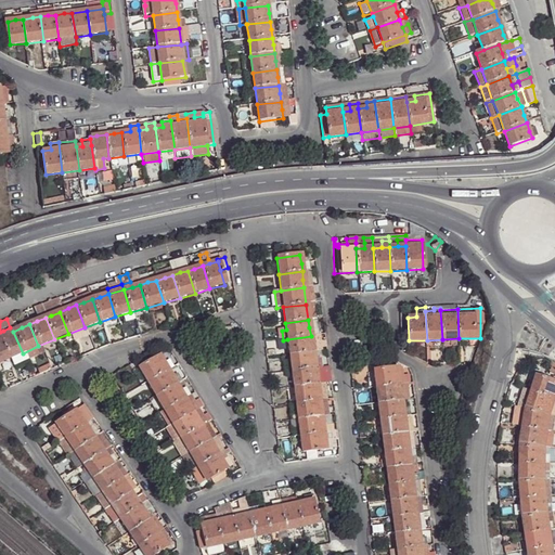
[(222,328),(224,338),(233,337),(231,327),(222,328)]
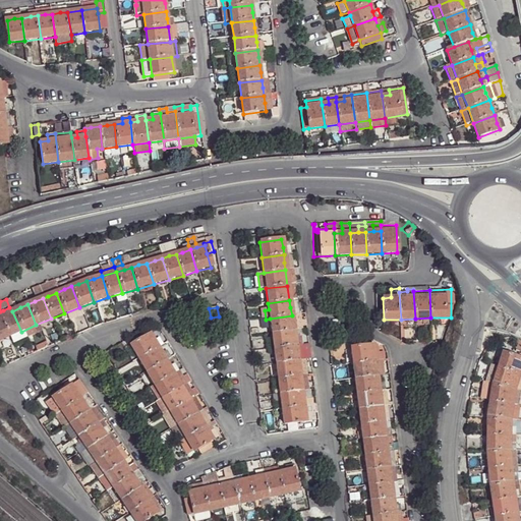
[(0,323),(7,338),(21,332),(12,311),(5,314),(0,316),(0,323)]
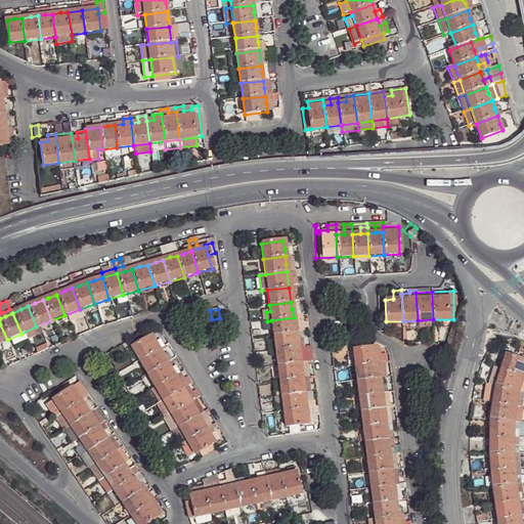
[(295,325),(294,317),(271,320),(273,336),(296,333),(295,325)]
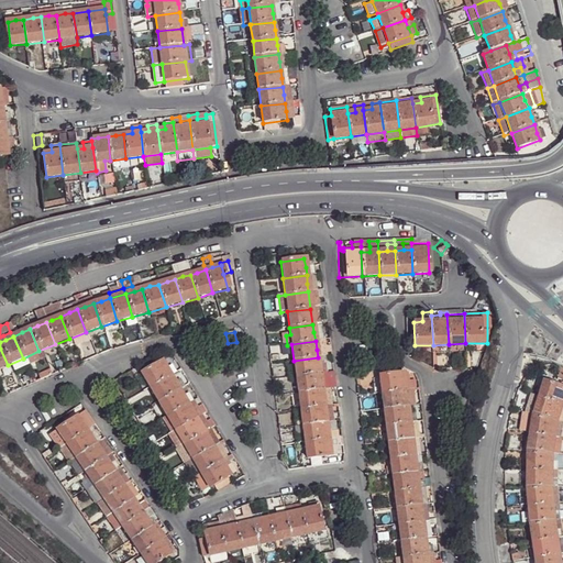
[(319,365),(318,357),(294,361),(296,376),(320,373),(319,365)]
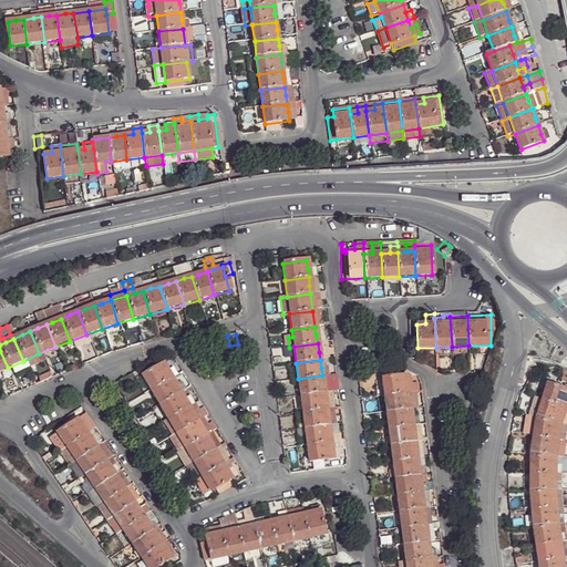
[(8,368),(11,374),(27,368),(23,361),(8,368)]
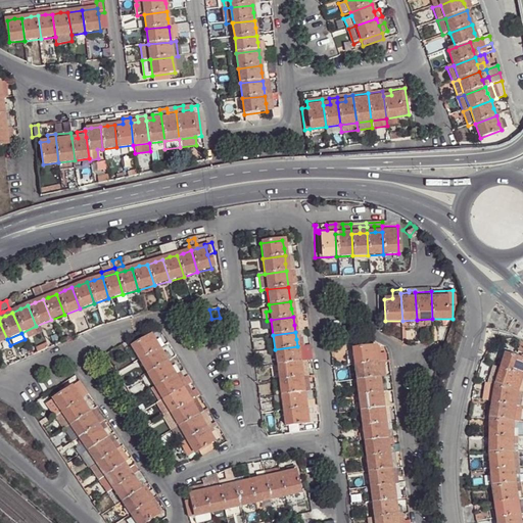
[(133,345),(141,359),(158,347),(154,341),(150,334),(133,345)]
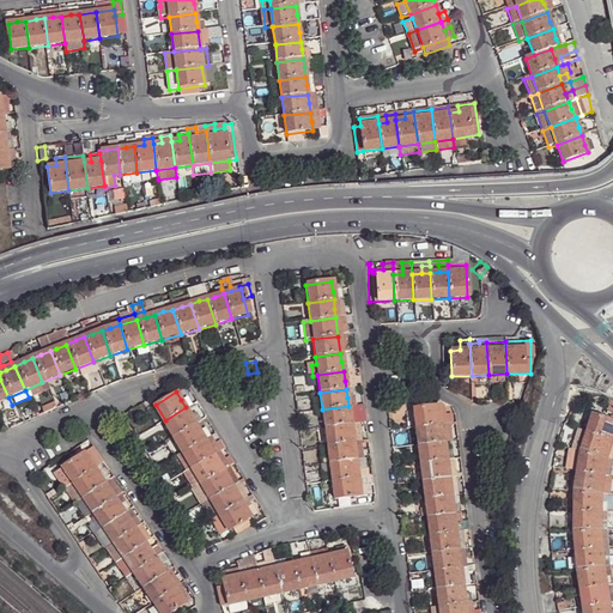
[(181,400),(186,407),(192,404),(188,396),(181,400)]
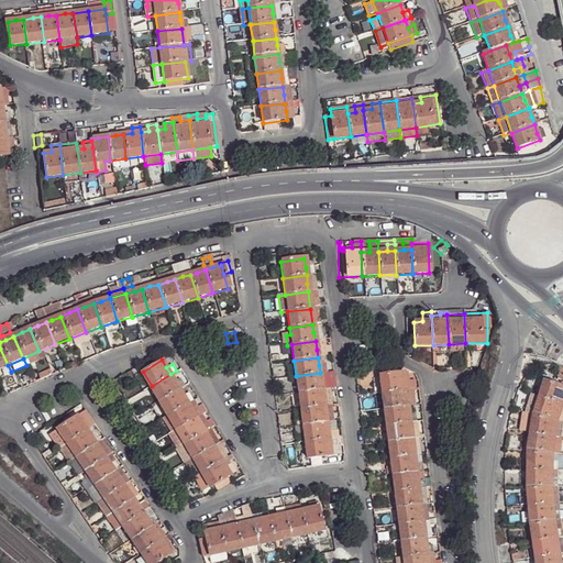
[(46,368),(35,374),(37,379),(48,374),(46,368)]
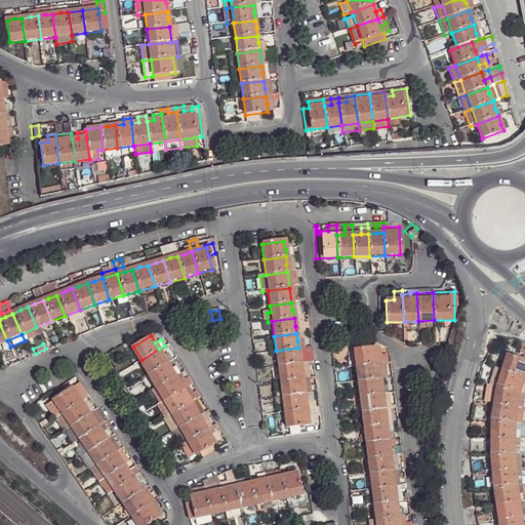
[(354,350),(356,365),(378,363),(382,362),(388,361),(386,353),(381,354),(380,347),(354,350)]
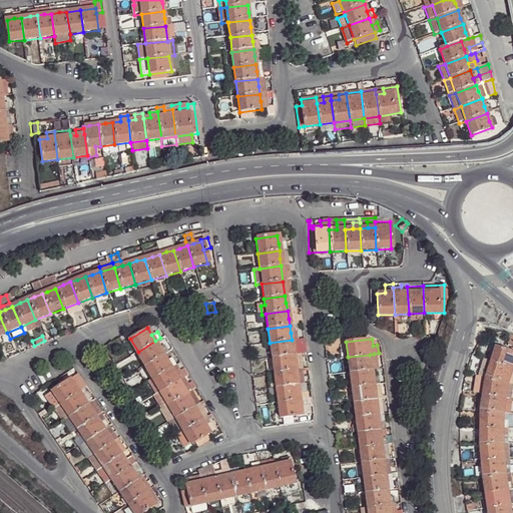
[(270,343),(273,359),(294,356),(293,347),(292,340),(270,343)]
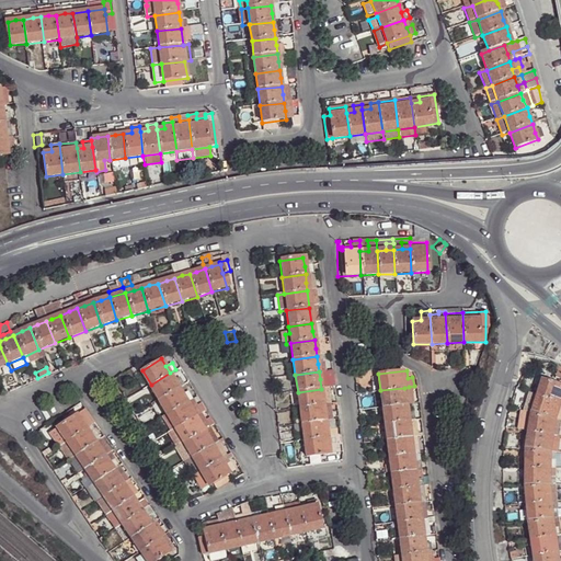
[(151,385),(160,399),(179,387),(174,380),(170,373),(151,385)]
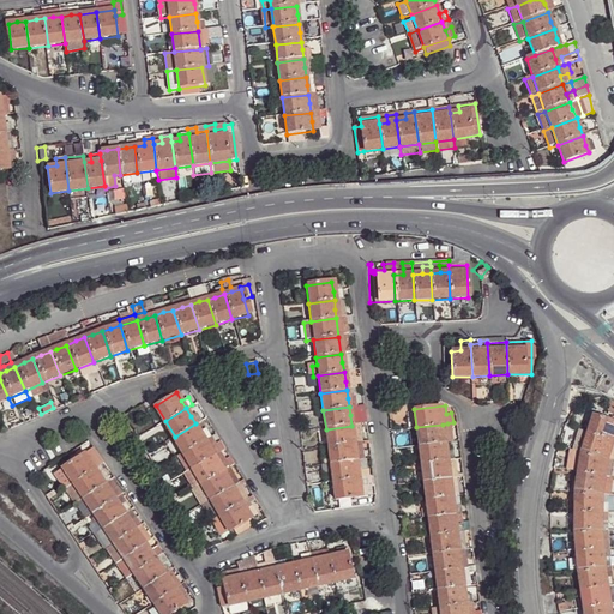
[(191,416),(196,423),(202,420),(197,413),(191,416)]
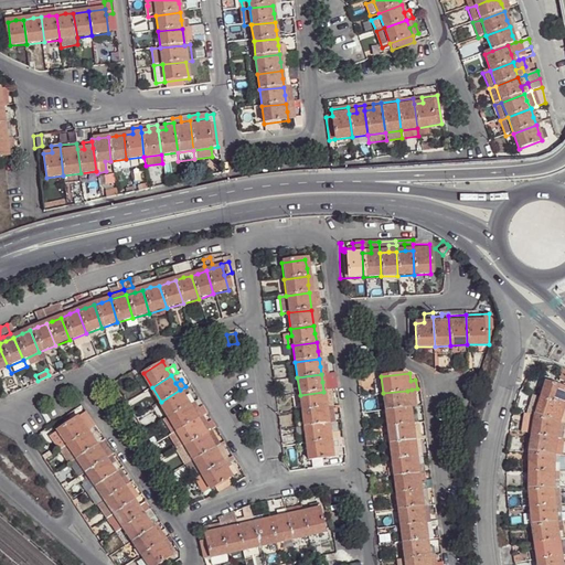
[(564,386),(545,381),(539,398),(563,405),(564,396),(564,386)]
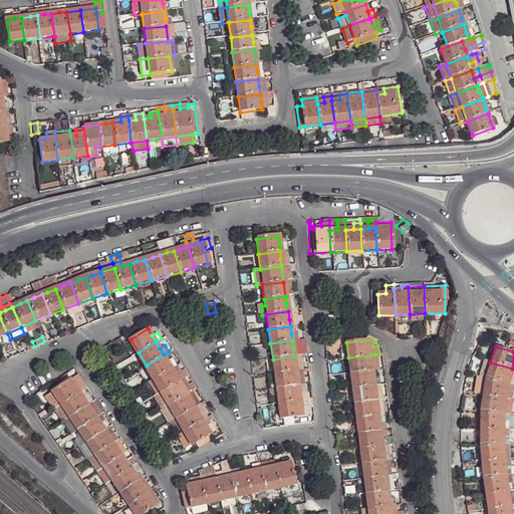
[(147,365),(154,377),(171,367),(168,361),(164,354),(147,365)]
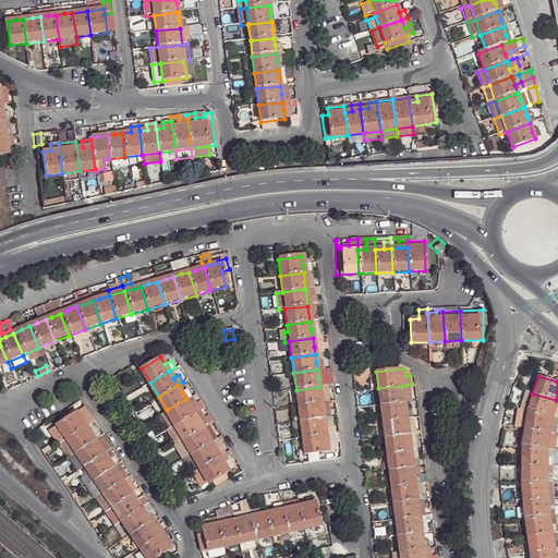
[(378,388),(380,405),(404,402),(403,393),(402,386),(378,388)]
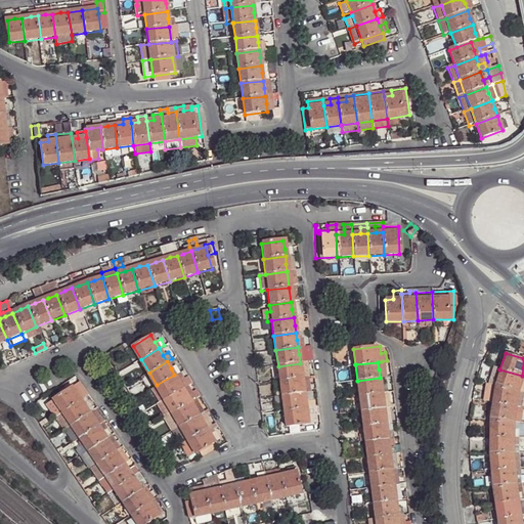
[(278,366),(280,382),(302,379),(301,370),(300,363),(278,366)]
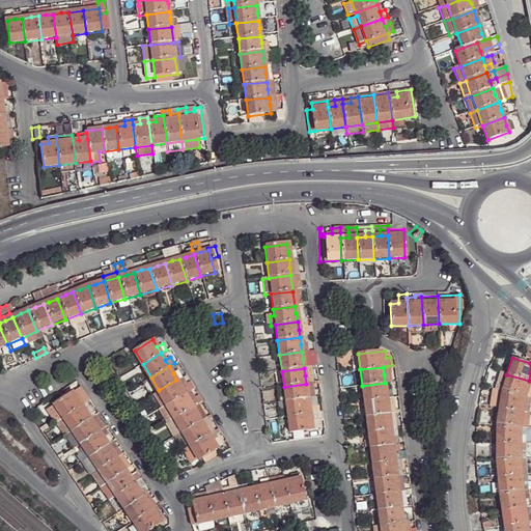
[(176,380),(183,376),(177,370),(173,373),(176,380)]
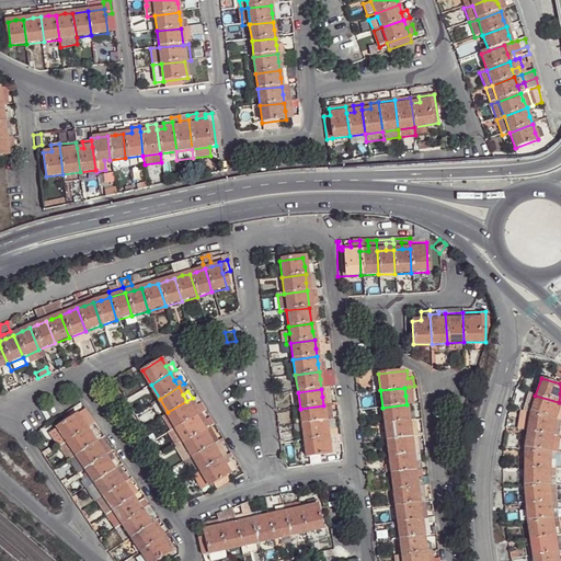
[(559,402),(535,396),(530,413),(553,418),(556,410),(559,402)]
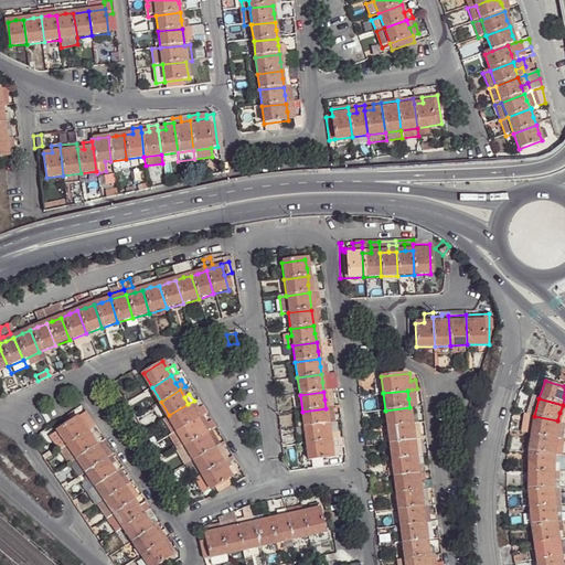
[(169,415),(178,430),(196,419),(203,416),(208,414),(202,404),(198,407),(194,401),(188,404),(169,415)]
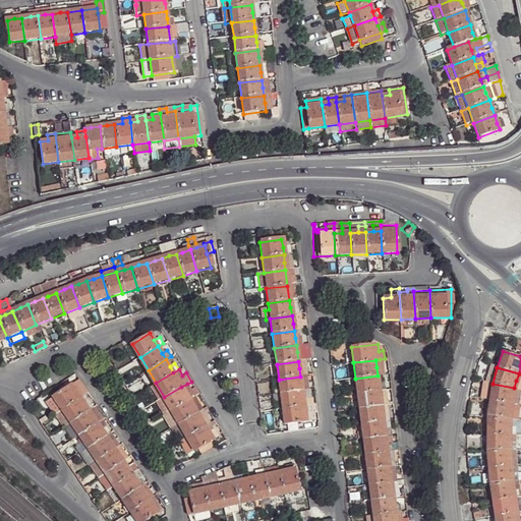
[(355,379),(357,394),(380,391),(379,384),(378,375),(355,379)]
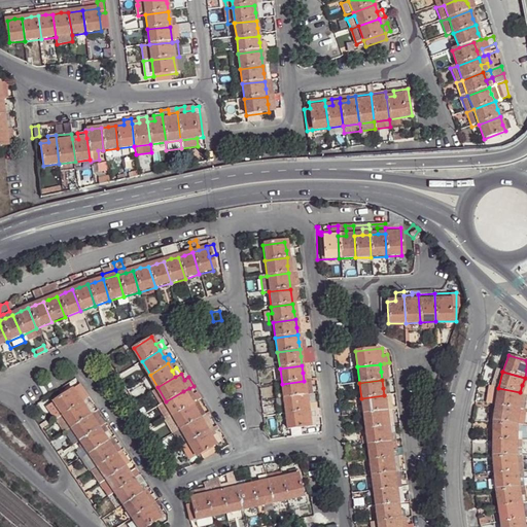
[(282,384),(283,398),(306,395),(305,387),(304,381),(282,384)]
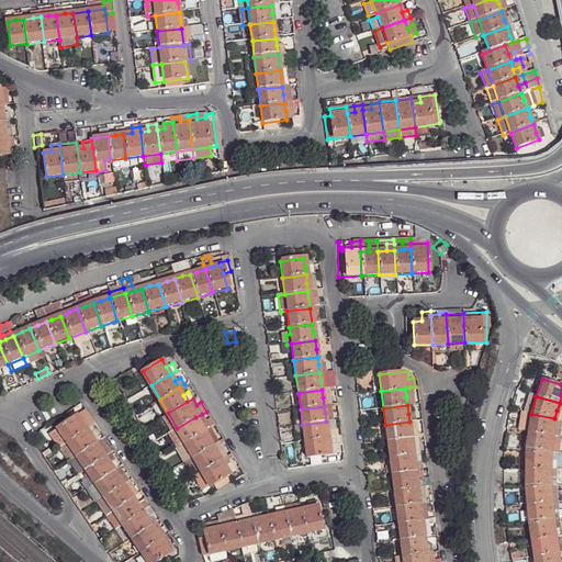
[(77,415),(82,423),(88,419),(82,412),(77,415)]
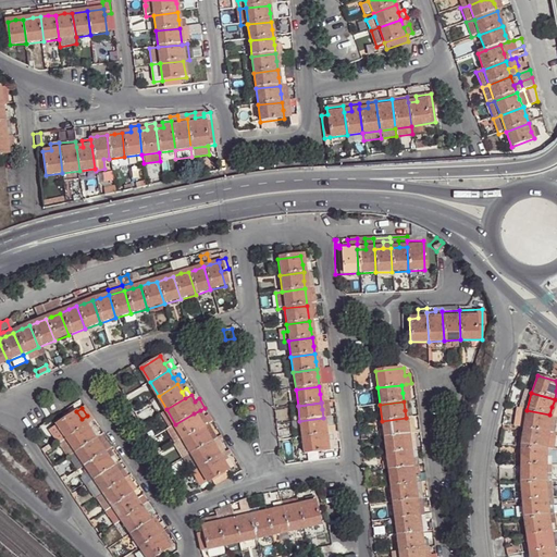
[(169,429),(175,424),(166,409),(160,413),(169,429)]
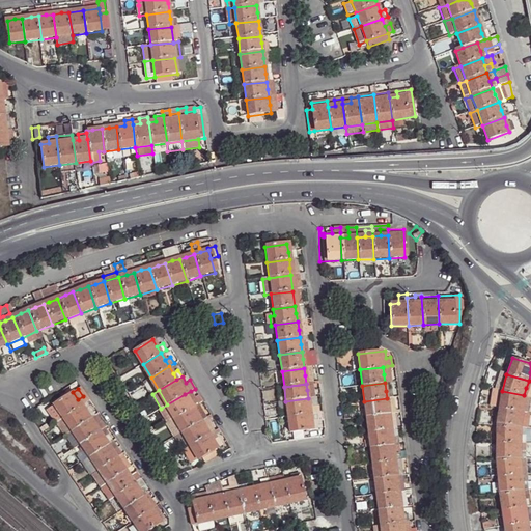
[(167,404),(175,418),(198,404),(202,401),(198,394),(194,396),(191,391),(185,394),(167,404)]
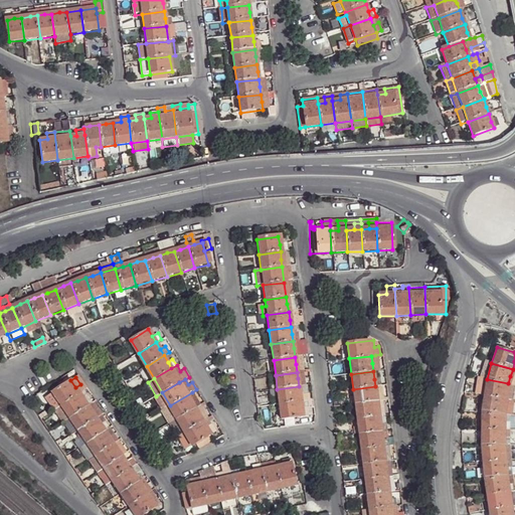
[(508,383),(487,379),(484,395),(505,399),(507,391),(508,383)]
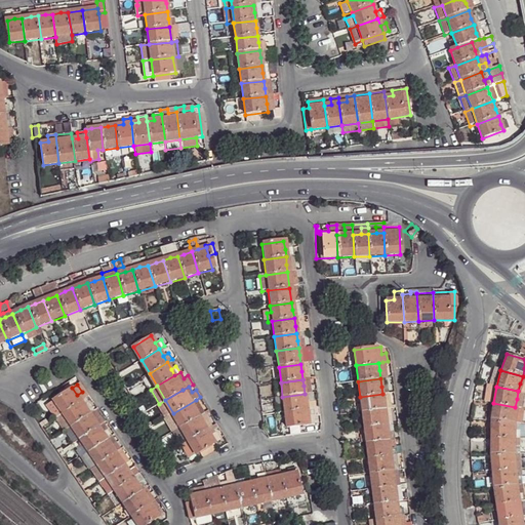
[(72,388),(53,401),(63,414),(86,398),(82,392),(77,395),(72,388)]
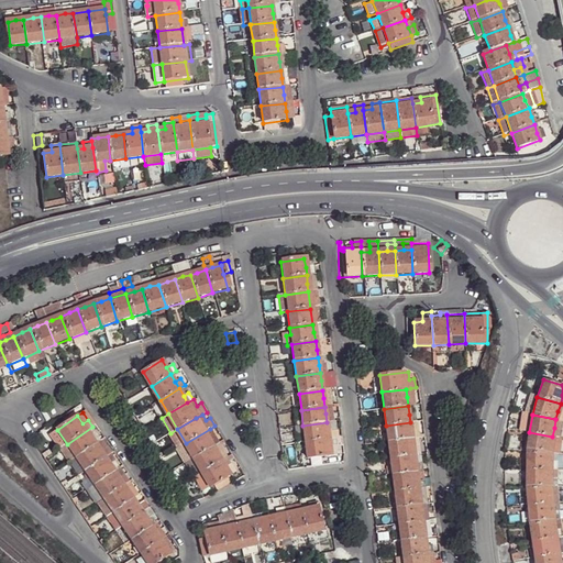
[(302,426),(305,442),(329,439),(328,431),(327,422),(302,426)]
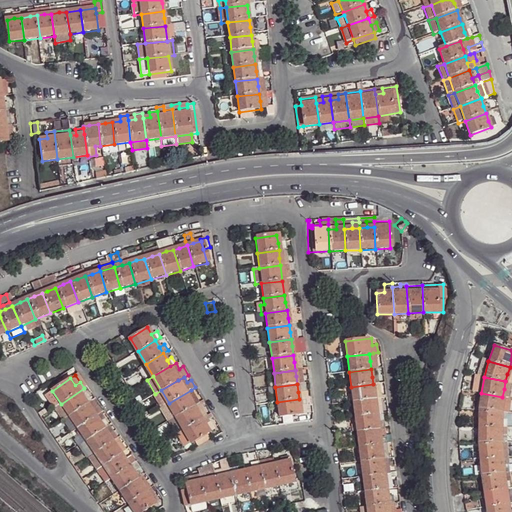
[(351,387),(353,401),(374,398),(374,391),(373,384),(351,387)]
